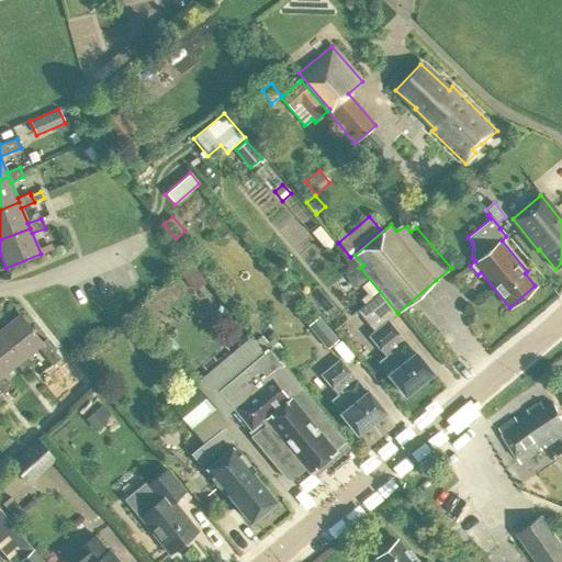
[(191,265),(178,276),(191,292),(205,280),(191,265)]
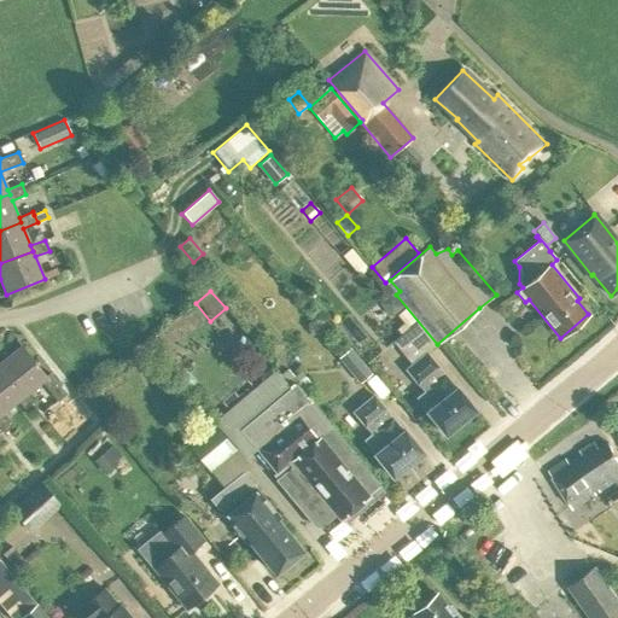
[(391,293),(378,304),(390,318),(403,307),(391,293)]
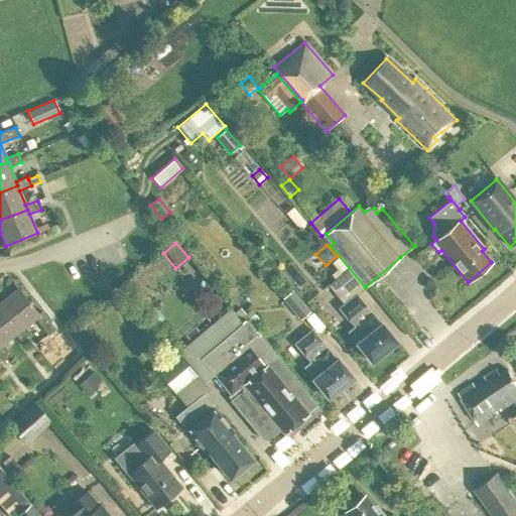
[(257,270),(256,275),(260,280),(266,280),(270,277),(271,271),(267,266),(261,266),(257,270)]
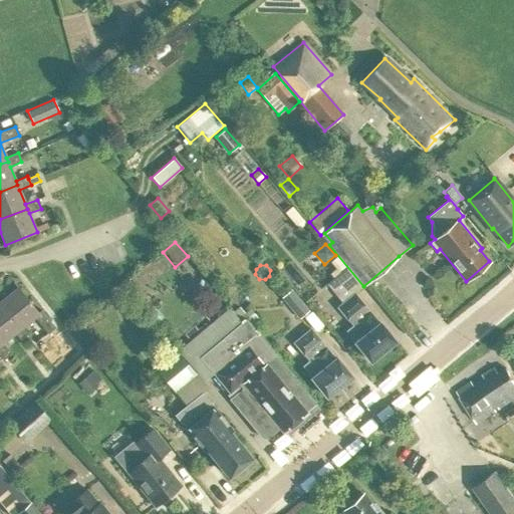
[(363,286),(347,267),(331,281),(346,300),(337,307),(347,319),(348,318),(353,325),(347,330),(355,341),(354,342),(369,361),(395,341),(379,322),(377,323),(354,294),(363,286)]
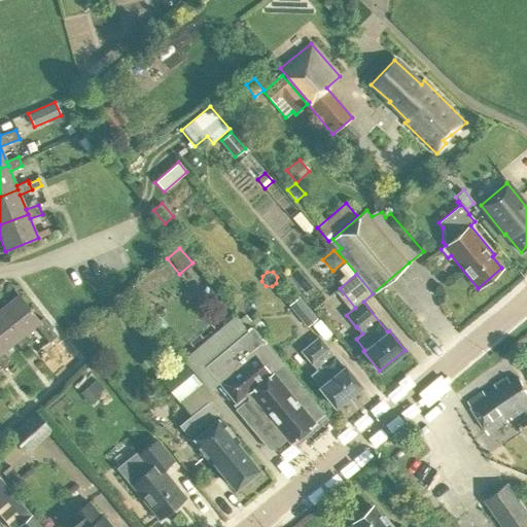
[(19,295),(0,309),(0,314),(20,339),(23,336),(35,326),(48,342),(57,336),(42,318),(39,320),(19,295)]
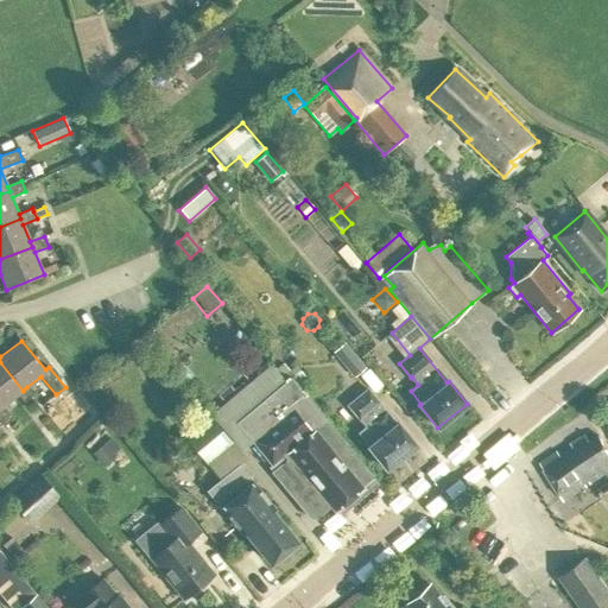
[(346,343),(334,353),(354,378),(367,368),(346,343)]
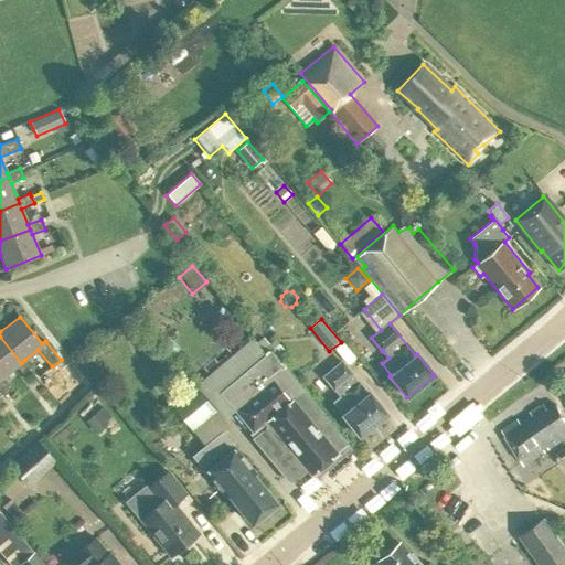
[(0,337),(0,380),(3,377),(17,366),(25,377),(33,371),(24,360),(21,363),(0,337)]
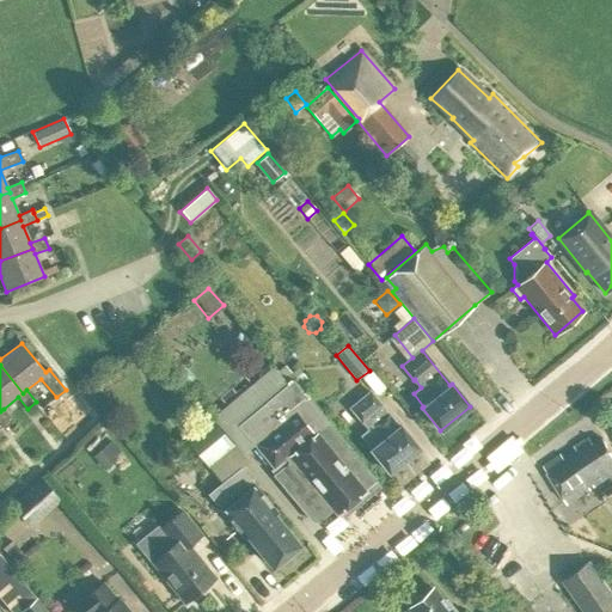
[(209,418),(212,420),(234,448),(242,457),(255,446),(276,472),(274,475),(312,522),(316,522),(334,508),(338,514),(363,493),(361,490),(374,481),(326,423),(291,380),(286,384),(271,366),(222,407),(209,418)]
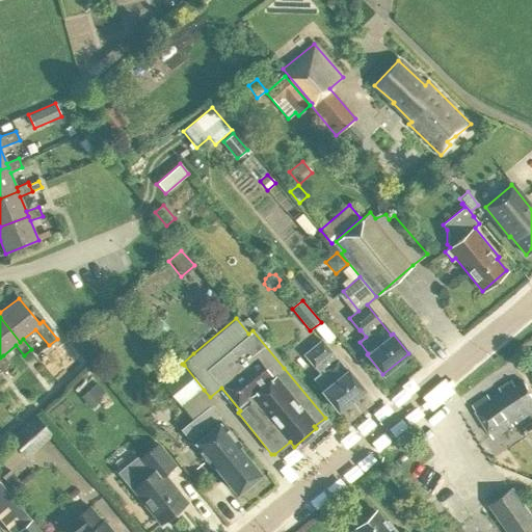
[(259,336),(266,329),(258,319),(253,324),(247,318),(241,323),(248,333),(253,329),(259,336)]
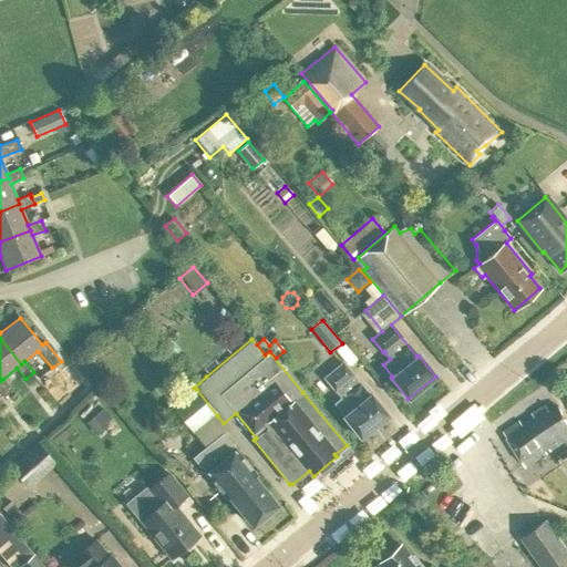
[(360,437),(388,415),(370,394),(369,395),(342,363),(325,378),(334,391),(336,391),(342,398),(334,404),(344,415),(342,416),(360,437)]
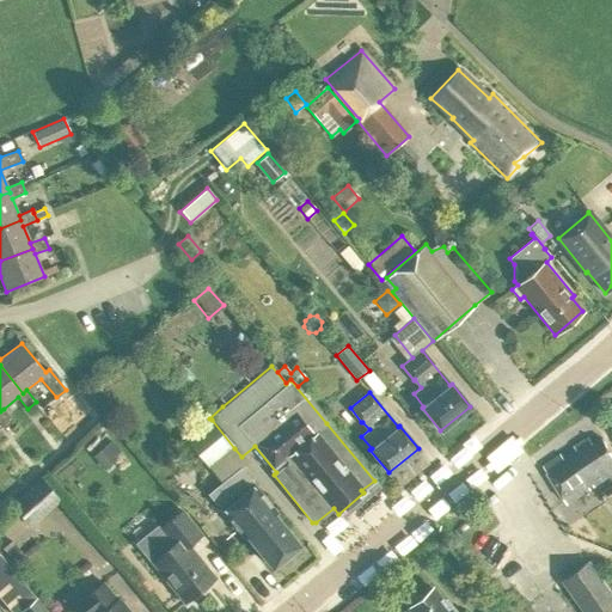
[(13,421),(4,409),(0,411),(0,423),(4,428),(13,421)]
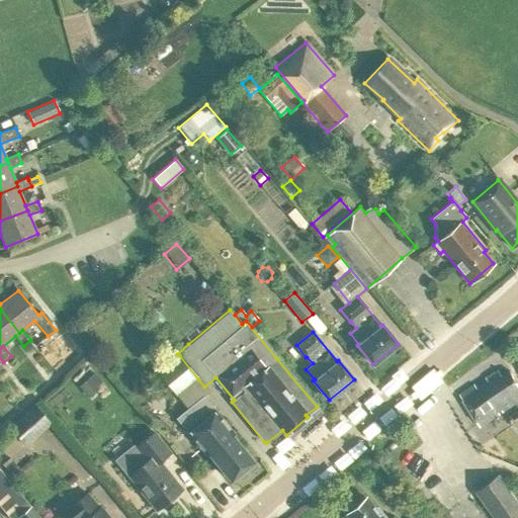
[(198,379),(179,355),(157,373),(176,397),(198,379)]
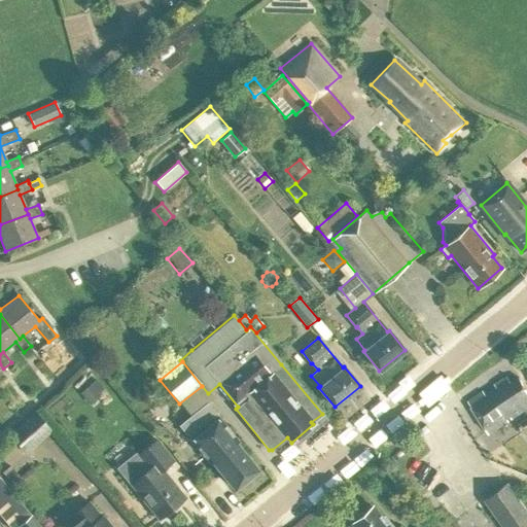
[(510,384),(505,378),(468,401),(488,434),(526,409),(526,392),(518,379),(510,384)]
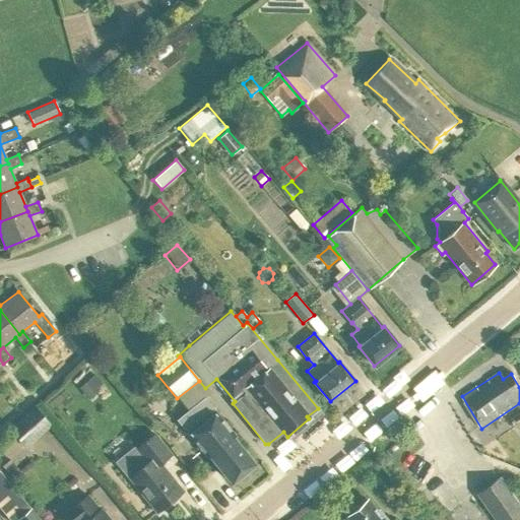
[(94,375),(79,388),(86,396),(102,384),(94,375)]
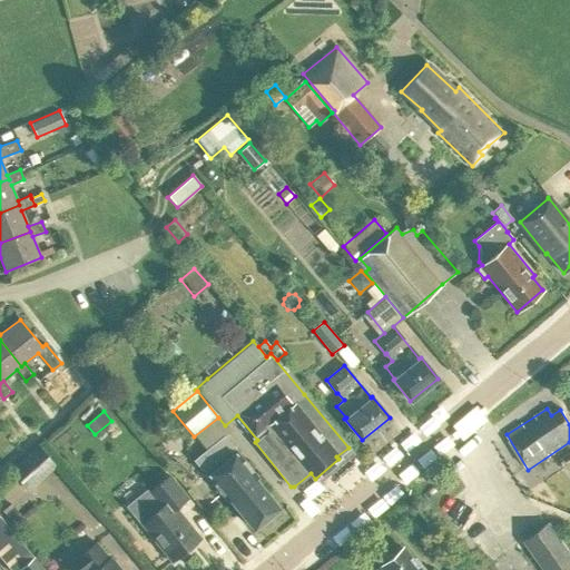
[(236,452),(224,436),(194,461),(207,477),(206,477),(228,502),(231,500),(253,528),(277,509),(255,480),(257,478),(236,452)]
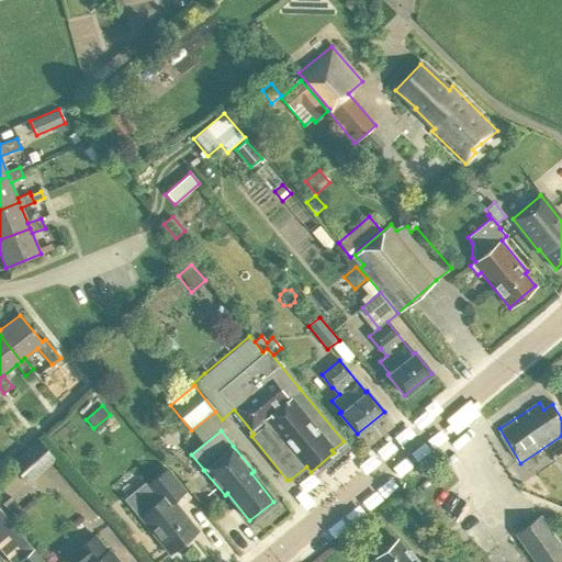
[(35,441),(9,464),(29,485),(55,461),(35,441)]
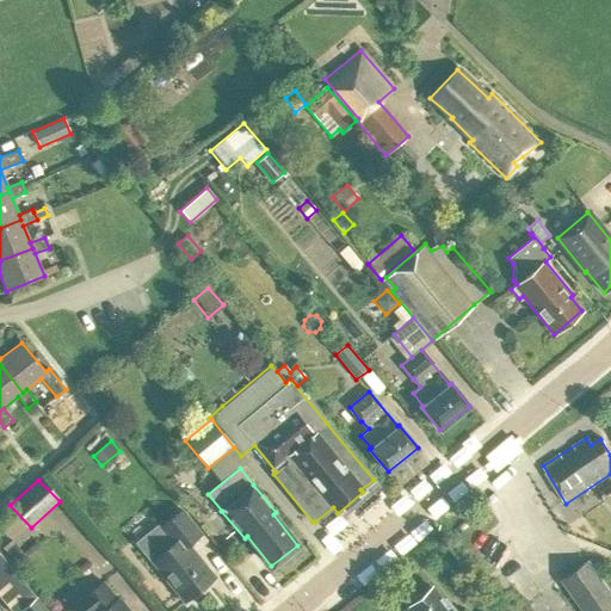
[(184,602),(214,578),(187,544),(201,534),(181,510),(159,528),(172,544),(152,561),(184,602)]
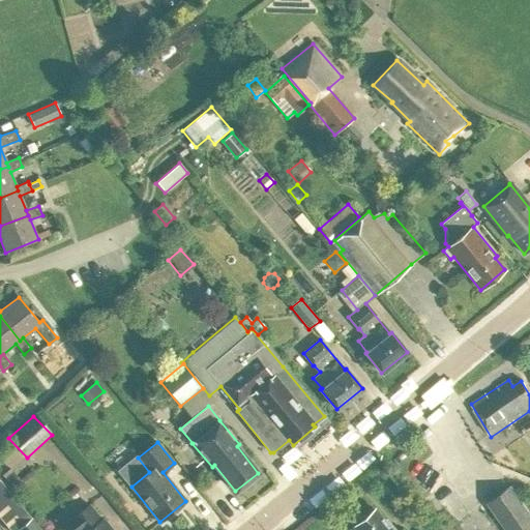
[(12,472),(2,480),(10,491),(21,482),(12,472)]
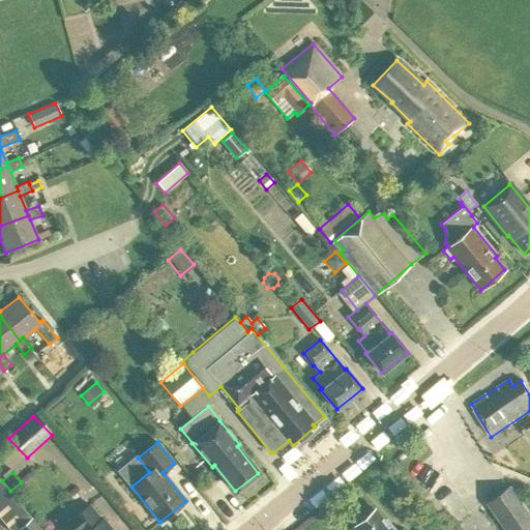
[(41,529),(0,479),(0,518),(9,529),(41,529)]
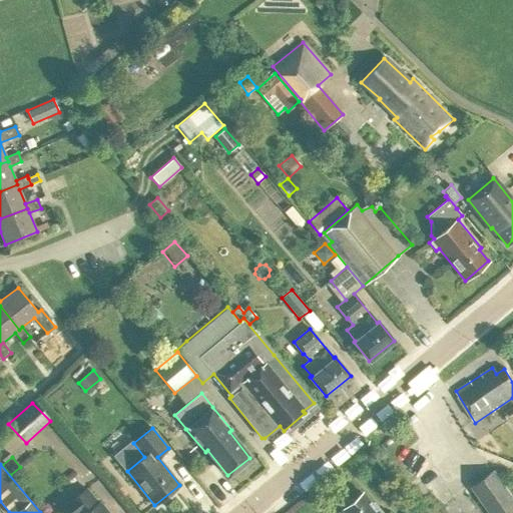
[(512,512),(512,485),(499,464),(471,482),(491,512),(512,512)]
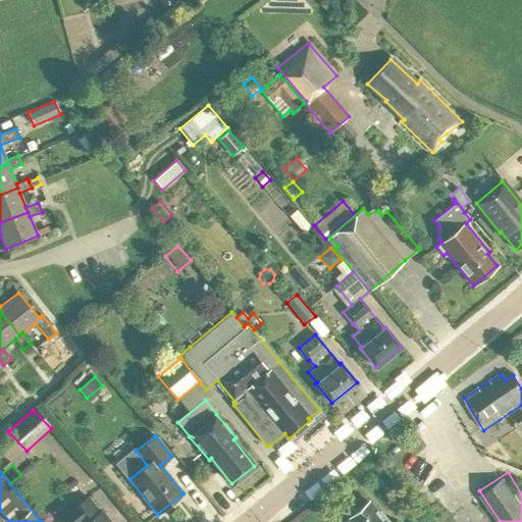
[(110,521),(101,510),(99,512),(88,497),(58,521),(110,521)]
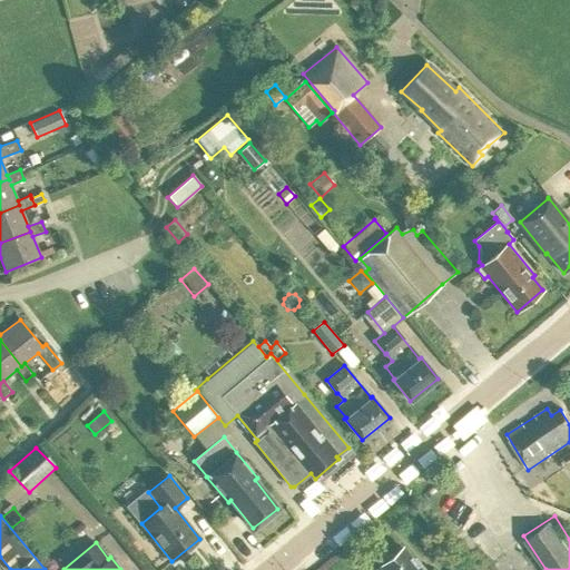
[(412,561),(402,548),(380,566),(383,569),(432,569),(433,569),(432,569),(424,569),(415,559),(412,561)]
